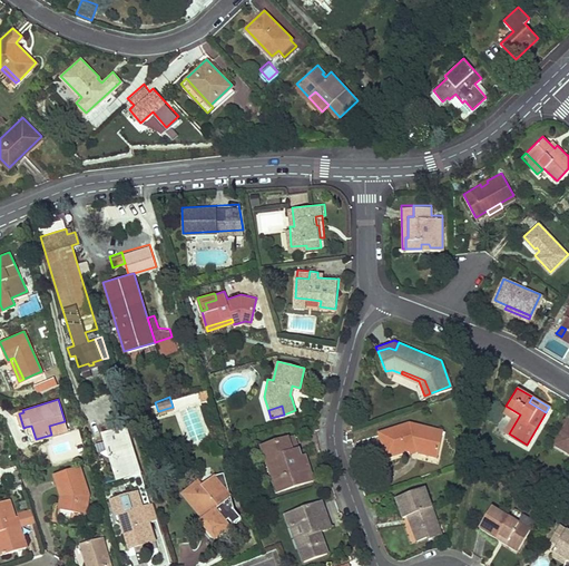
[(506,406),(502,411),(512,417),(503,431),(509,433),(520,415),(506,406)]
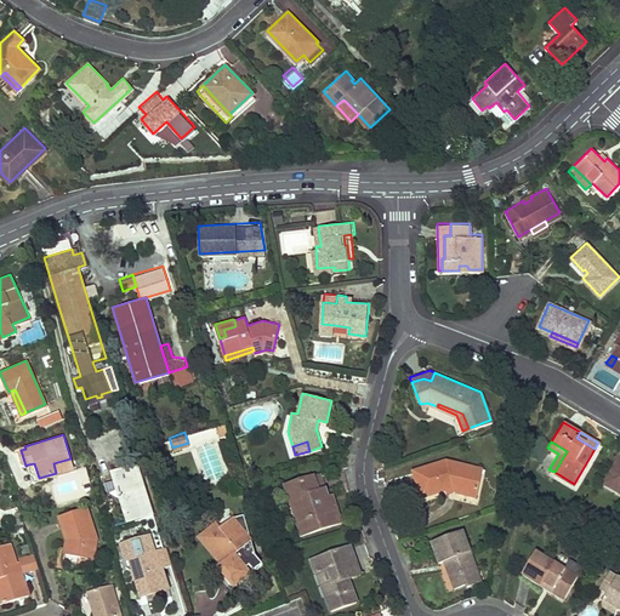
[(619,455),(606,482),(619,490),(619,455)]
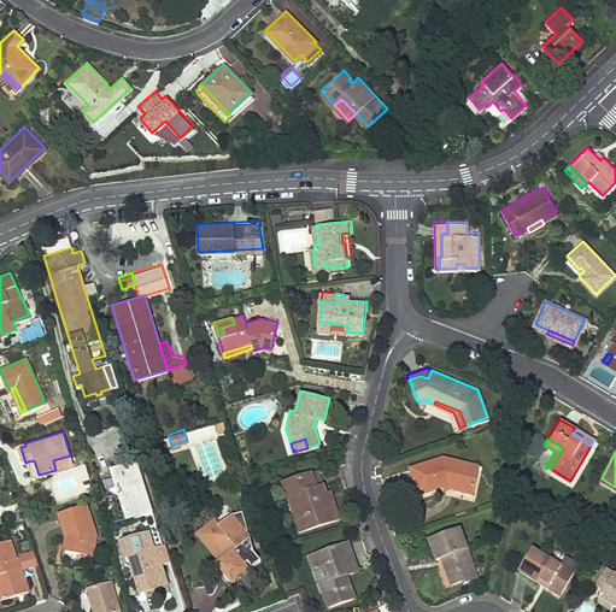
[(70,455),(53,460),(56,470),(72,464),(70,455)]
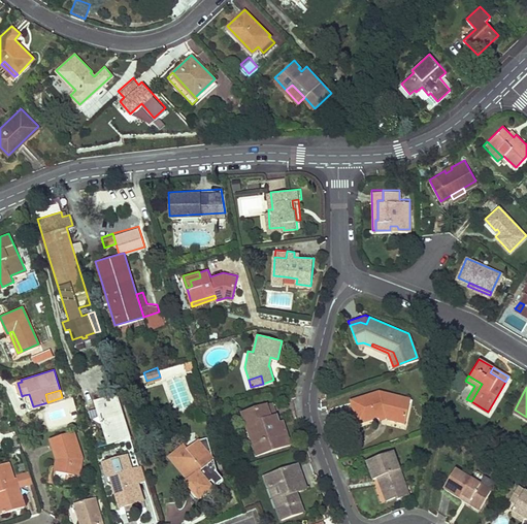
[(379,391),(351,400),(354,413),(357,412),(361,422),(380,416),(379,414),(384,412),(386,417),(403,421),(408,399),(379,391)]
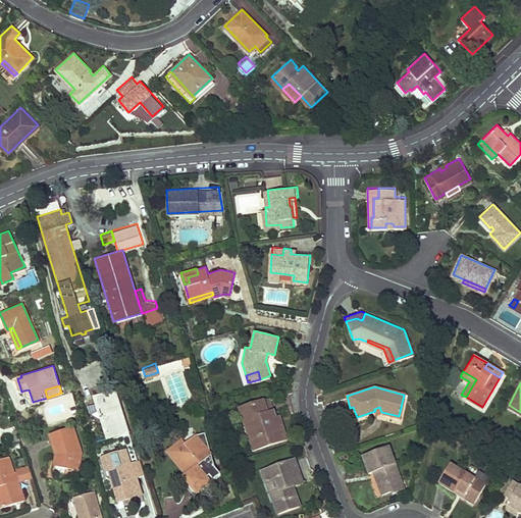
[(114,387),(95,395),(108,436),(128,429),(114,387)]
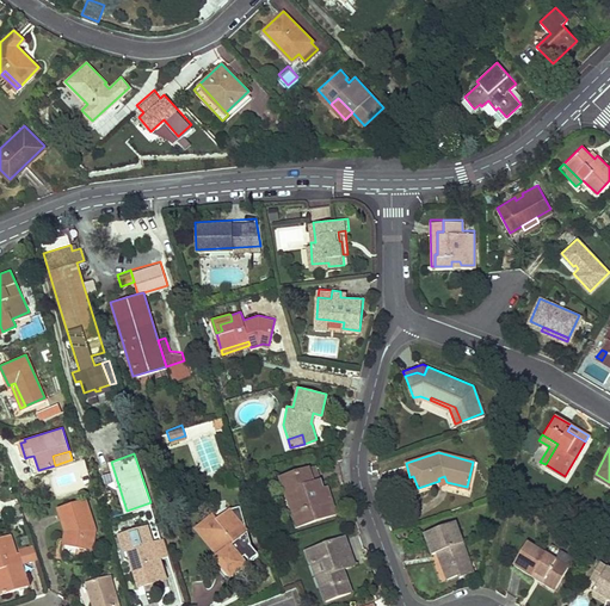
[(34,456),(28,457),(32,472),(38,470),(34,456)]
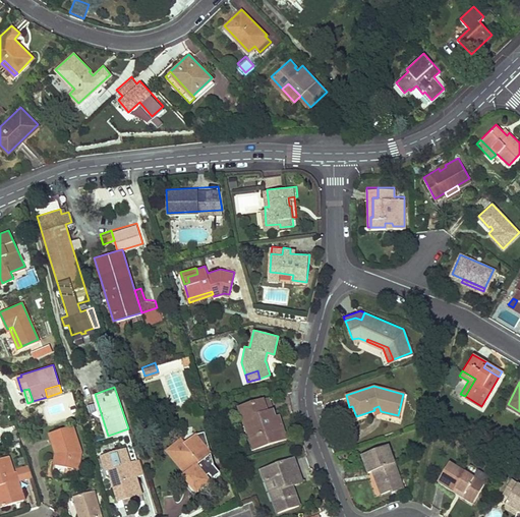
[(269,397),(264,398),(267,410),(273,408),(269,397)]
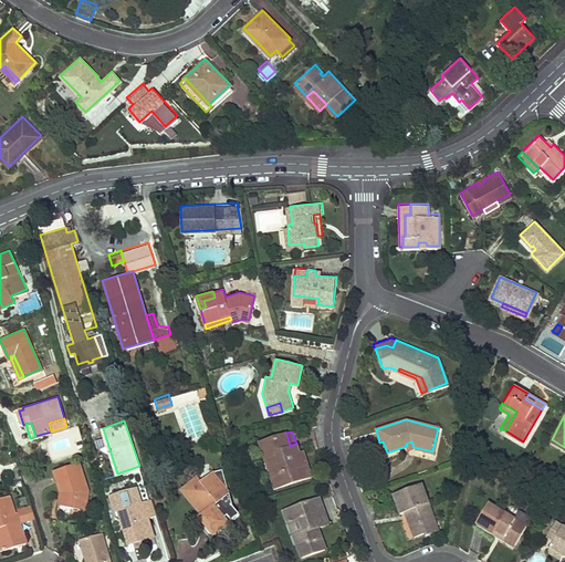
[(274,434),(272,435),(275,447),(263,451),(271,476),(275,475),(279,486),(311,475),(305,458),(301,459),(299,450),(296,444),(290,446),(286,433),(275,436),(274,434)]
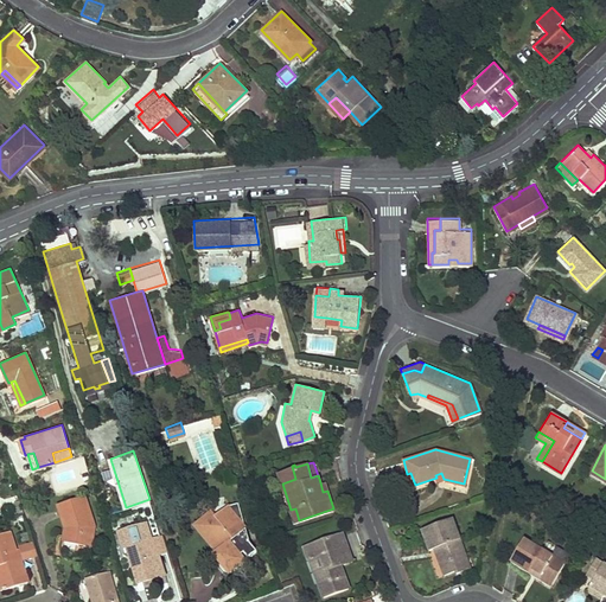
[(292,466),(280,469),(282,478),(281,479),(282,484),(295,479),(292,466)]
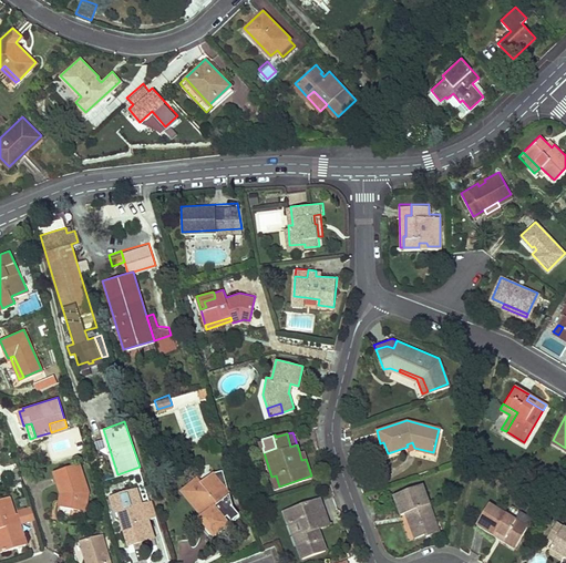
[(79,461),(54,469),(61,492),(60,504),(83,509),(88,490),(79,461)]
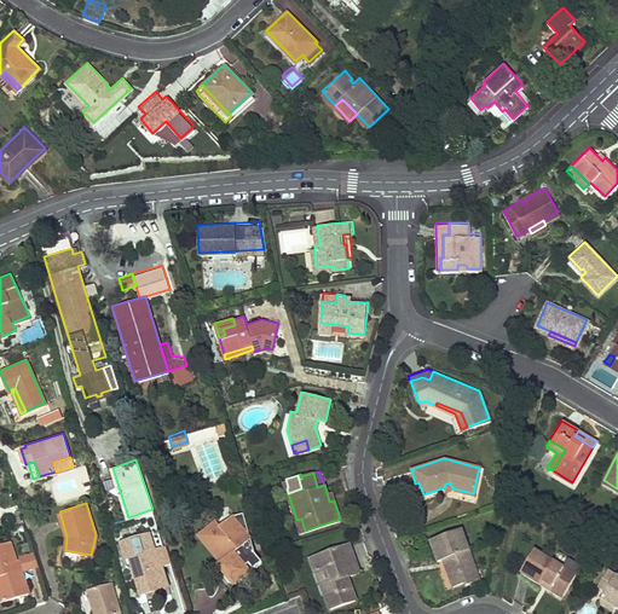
[(252,568),(261,560),(254,550),(250,536),(252,536),(249,532),(243,510),(234,513),(220,525),(215,519),(197,533),(220,561),(218,563),(235,585),(253,571),(252,568)]
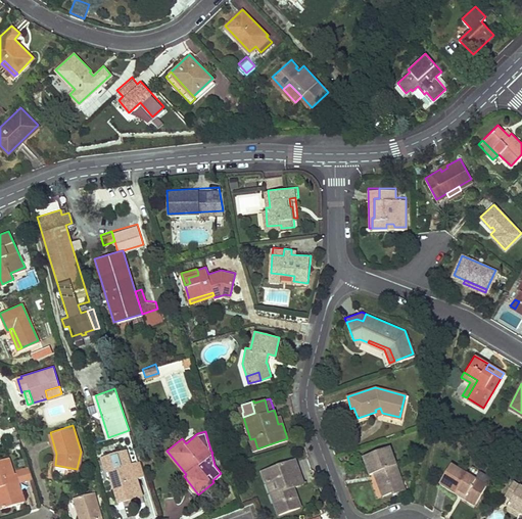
[(389,446),(363,457),(369,474),(373,472),(374,472),(377,478),(375,479),(381,496),(391,491),(392,493),(401,490),(397,481),(401,480),(389,446)]
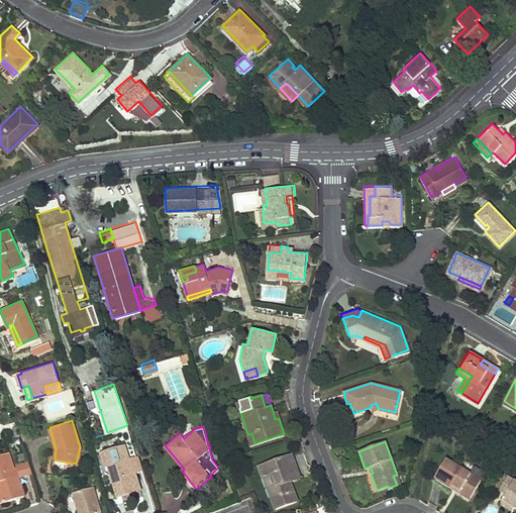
[(140,487),(135,469),(141,467),(137,453),(129,455),(125,442),(100,450),(104,464),(106,463),(116,495),(140,487)]
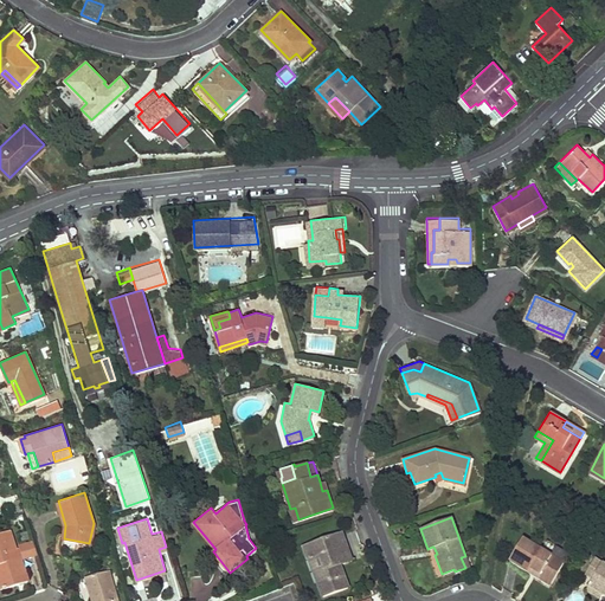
[(10,528),(0,530),(0,570),(5,586),(27,579),(20,555),(23,554),(19,544),(15,545),(10,528)]
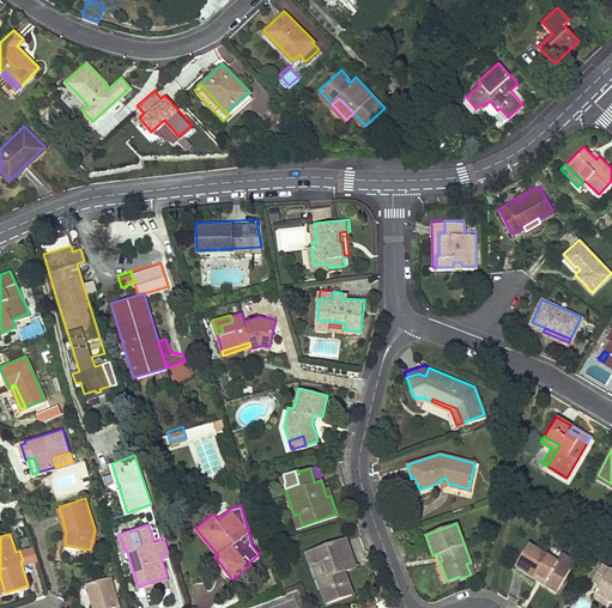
[(346,537),(316,548),(329,585),(321,588),(325,601),(352,591),(344,569),(350,566),(345,554),(351,553),(346,537)]
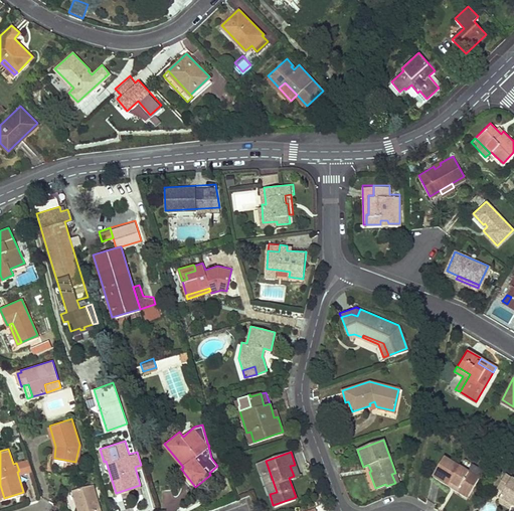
[(444,456),(433,475),(449,485),(451,482),(469,492),(478,477),(460,466),(444,456)]
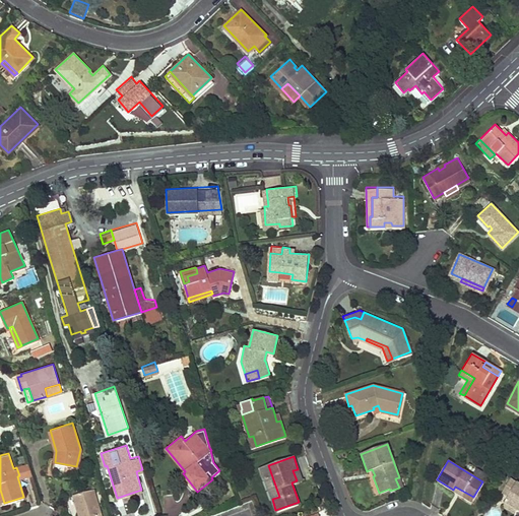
[(469,462),(464,470),(482,481),(488,473),(469,462)]
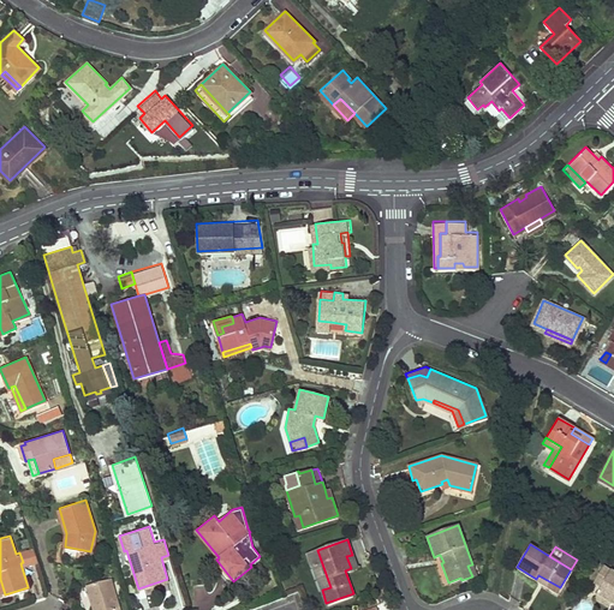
[(317,550),(308,552),(322,590),(331,587),(317,550)]
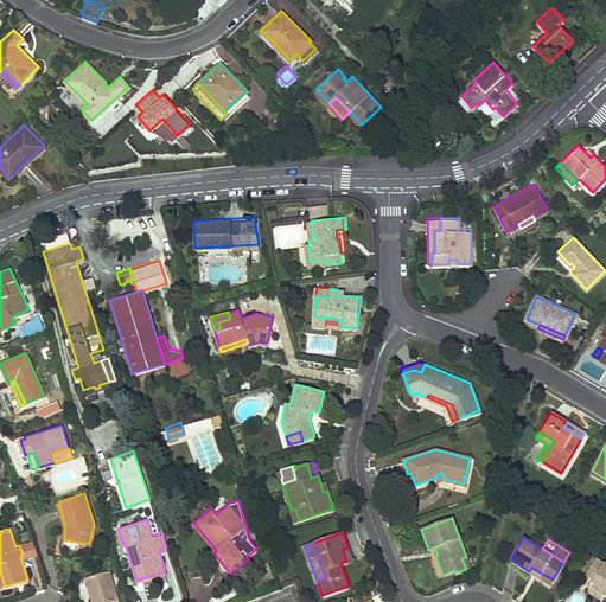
[(348,548),(342,549),(346,561),(352,558),(348,548)]
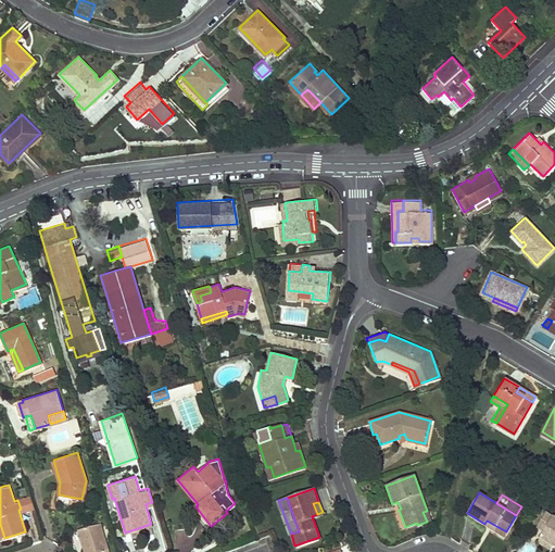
[(545,512),(537,525),(543,529),(552,515),(545,512)]
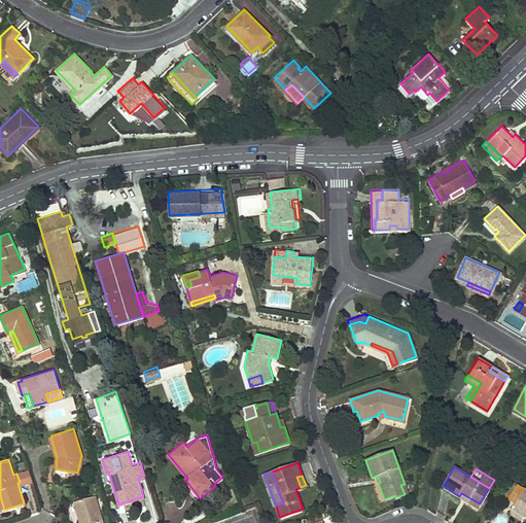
[(443,486),(442,488),(458,498),(459,496),(443,486)]
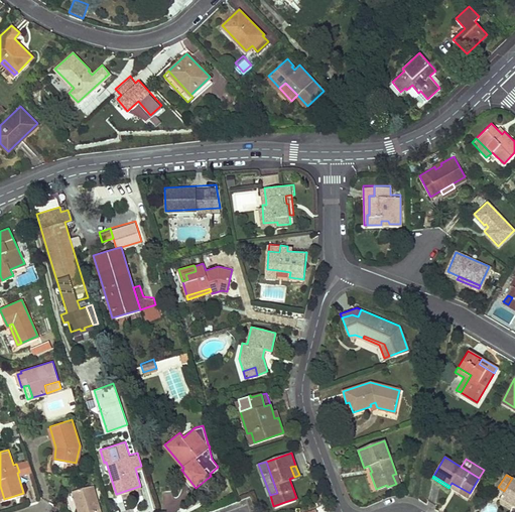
[(504,491),(501,498),(512,504),(514,501),(514,502),(514,480),(512,478),(504,491)]
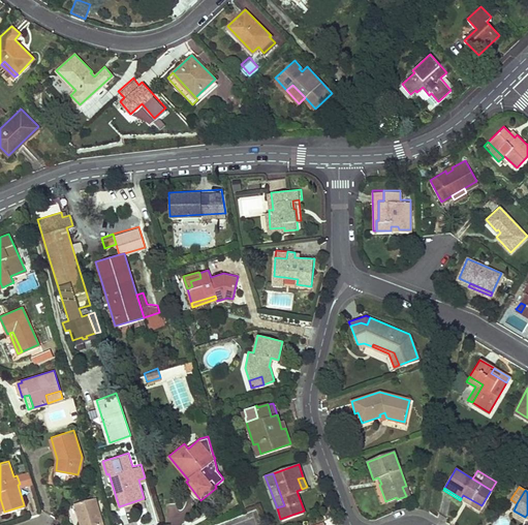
[(463,495),(461,498),(479,508),(482,505),(463,495)]
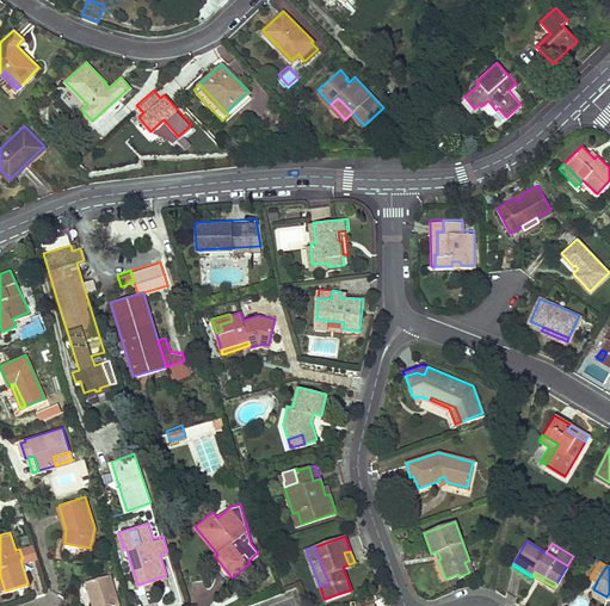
[(117,605),(109,573),(86,579),(91,594),(93,593),(94,598),(92,599),(93,605),(117,605)]
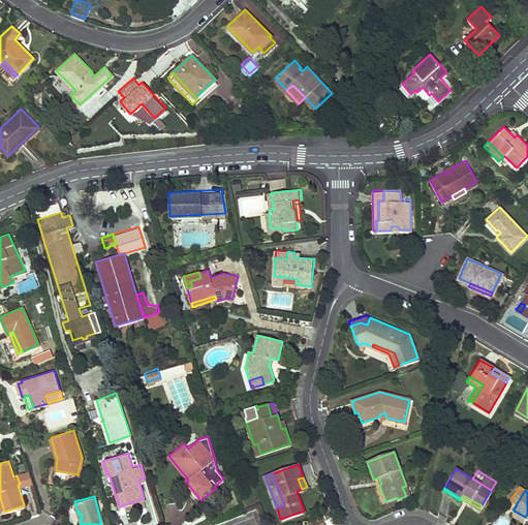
[(514,511),(511,514),(523,520),(525,517),(514,511)]
